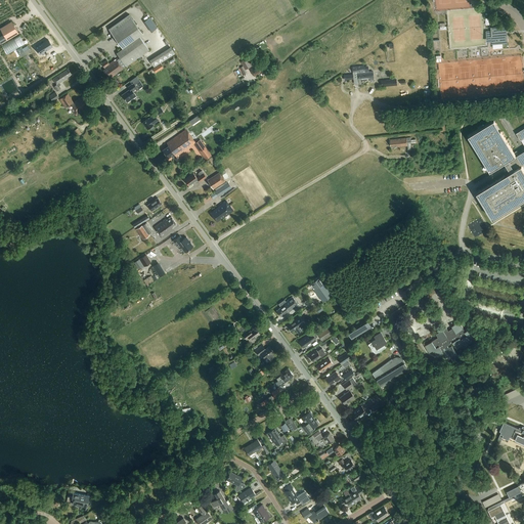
[(483,10),(447,13),(450,49),(478,46),(486,46),(483,10)]
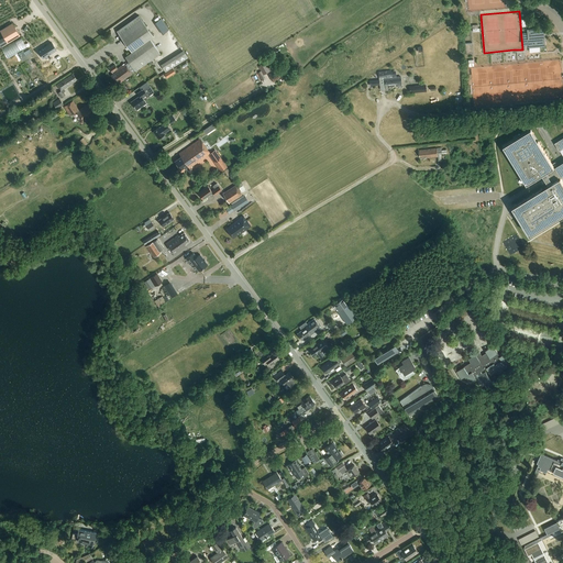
[(116,64),(109,68),(113,74),(111,75),(116,83),(118,80),(119,83),(143,66),(161,54),(150,39),(154,35),(140,15),(118,31),(127,44),(132,52),(125,57),(128,61),(124,63),(118,68),(116,64)]
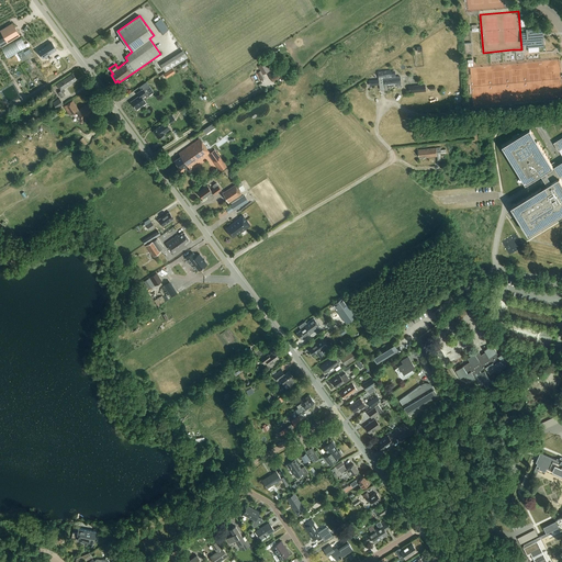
[(155,23),(163,34),(169,30),(160,19),(155,23)]
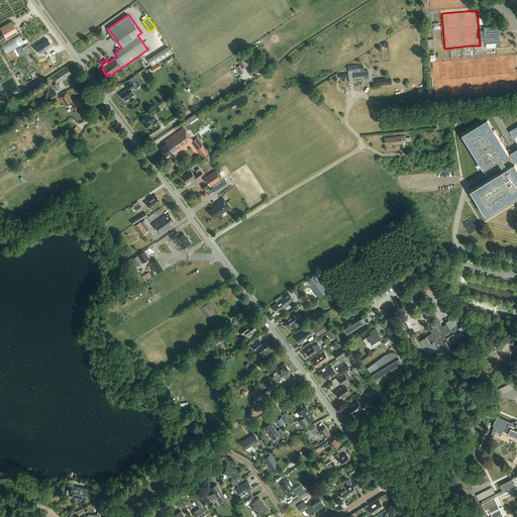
[(18,33),(11,22),(1,28),(0,29),(3,33),(0,34),(0,42),(6,39),(7,40),(18,33)]
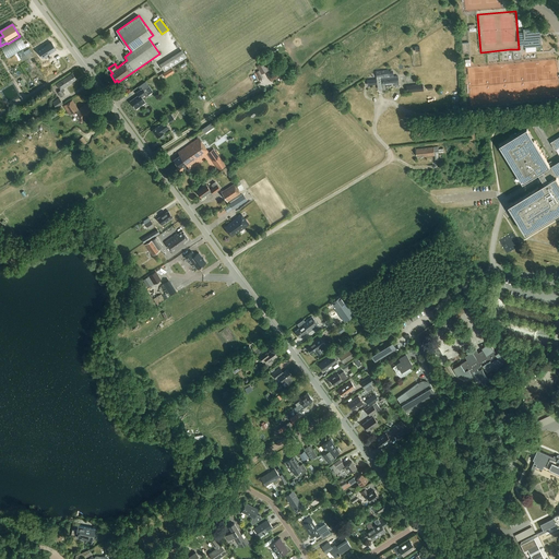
[(520,36),(520,38),(524,38),(525,47),(536,46),(540,46),(539,28),(524,31),(524,34),(519,34),(519,36),(520,36)]
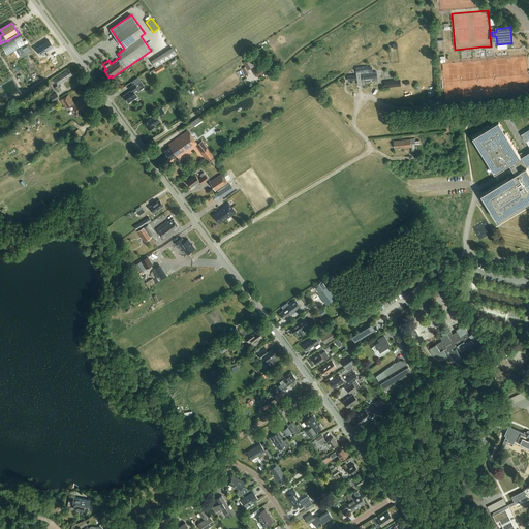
[(42,52),(53,45),(50,40),(47,41),(45,39),(38,43),(35,45),(38,51),(40,50),(42,52)]
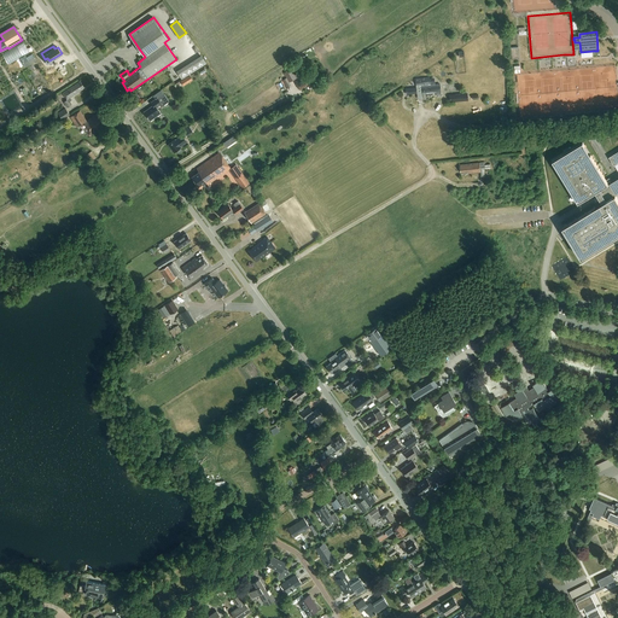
[(202,54),(176,70),(182,79),(207,63),(202,54)]
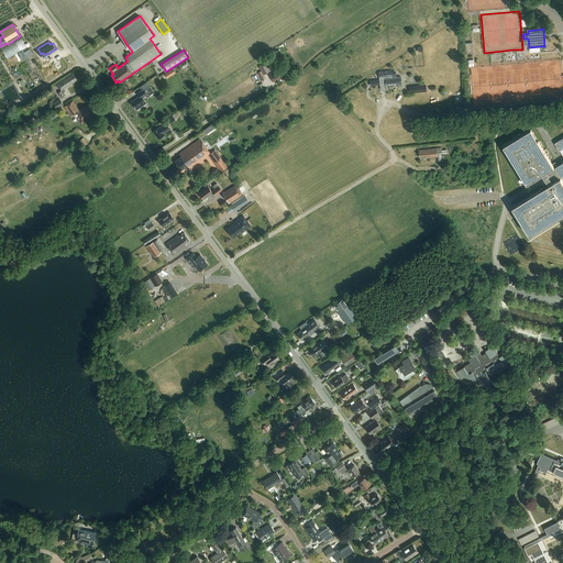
[(264,76),(271,72),(265,63),(258,67),(264,76)]
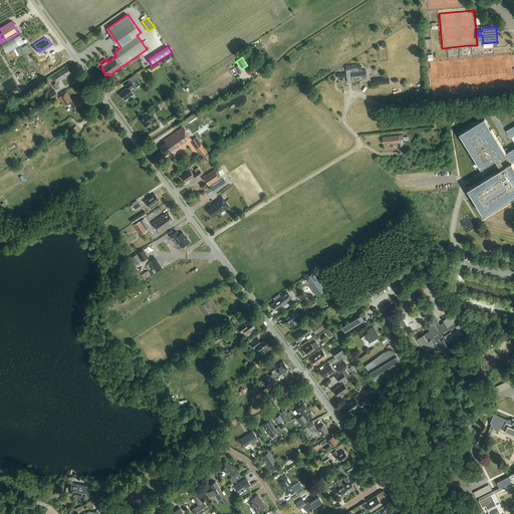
[(258,69),(259,68),(256,63),(246,69),(249,75),(258,70),(258,69)]
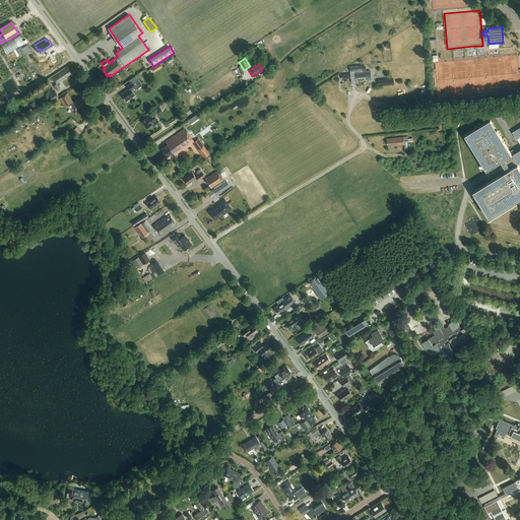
[(363,71),(362,65),(349,66),(350,74),(346,74),(346,73),(342,74),(342,78),(354,77),(355,79),(367,77),(367,80),(372,80),(370,70),(363,71)]
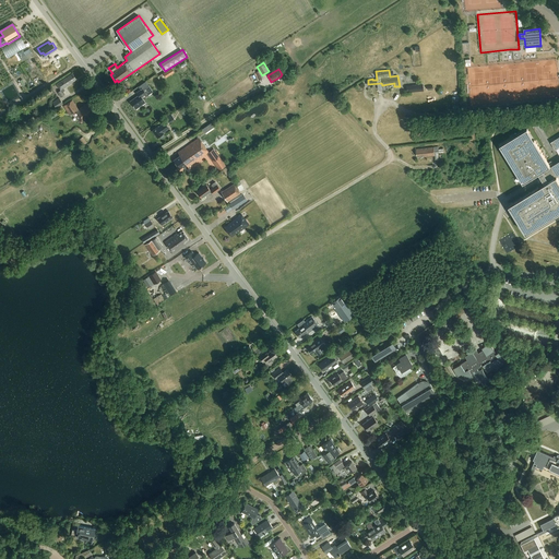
[(63,88),(72,83),(71,82),(76,79),(73,73),(57,83),(58,85),(56,86),(58,90),(60,88),(61,90),(58,92),(61,97),(64,95),(62,92),(64,91),(64,90),(63,88)]
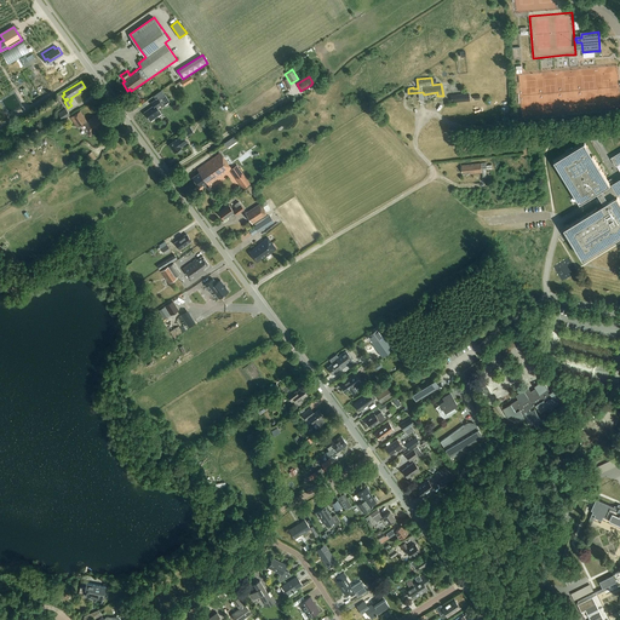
[(158,99),(156,99),(151,102),(154,105),(144,112),(151,121),(161,113),(160,110),(158,108),(162,104),(165,107),(171,102),(165,93),(159,98),(158,99)]
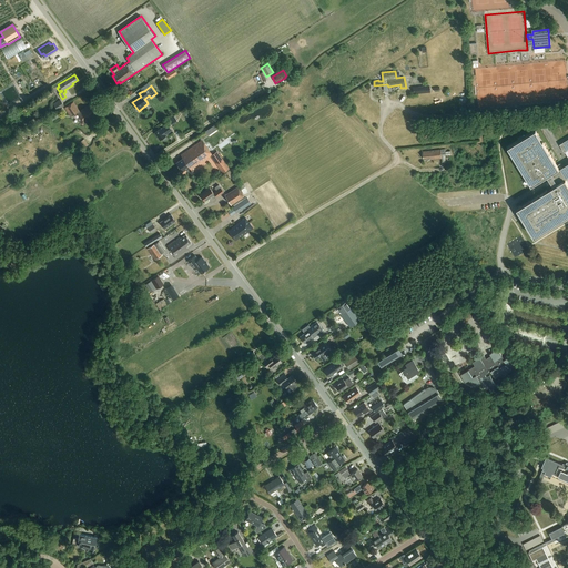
[(60,99),(53,103),(58,110),(64,105),(60,99)]
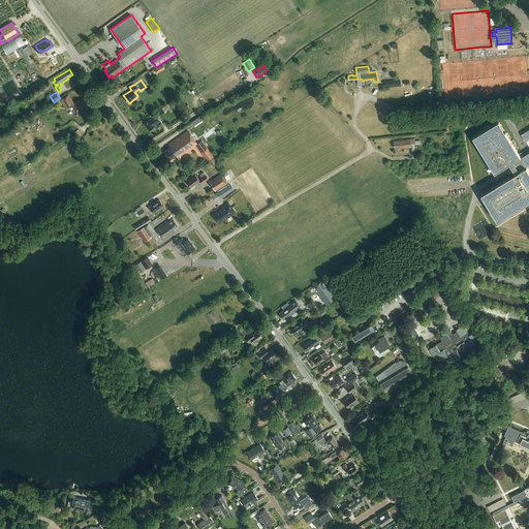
[(181,95),(186,104),(191,101),(186,92),(181,95)]
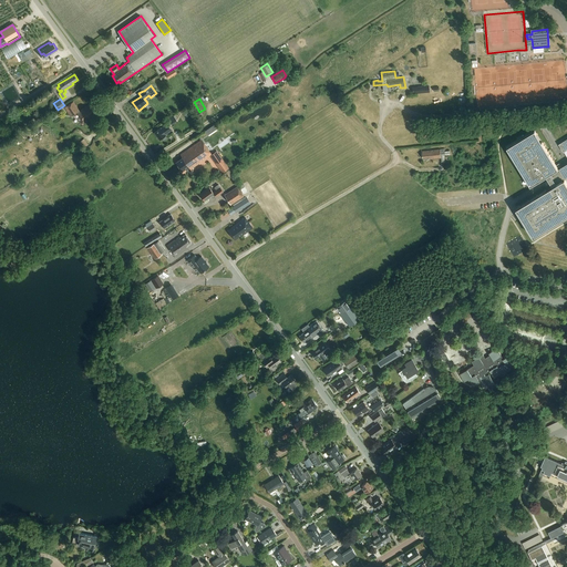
[(65,106),(71,116),(78,112),(80,116),(78,119),(82,125),(98,115),(95,111),(98,111),(94,106),(93,107),(91,104),(79,112),(72,102),(65,106)]
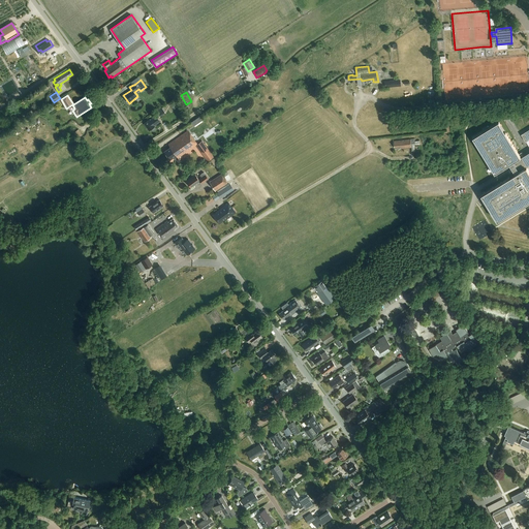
[(156,112),(160,117),(165,113),(163,110),(164,107),(163,106),(156,112)]
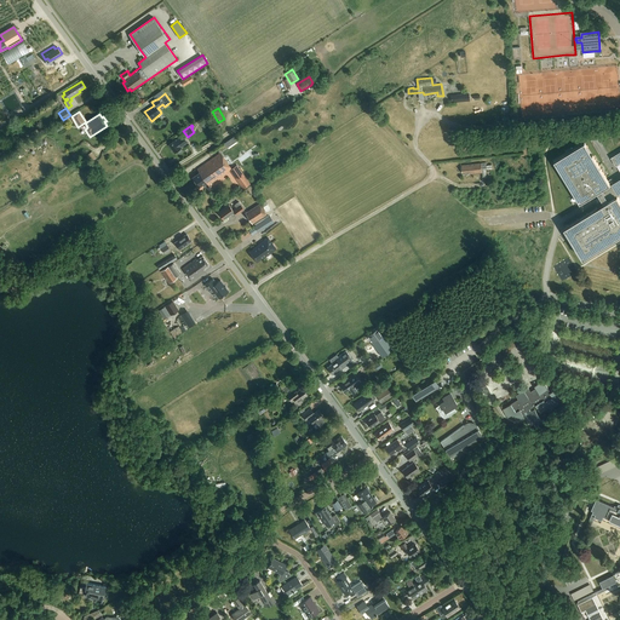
[(177,139),(168,144),(174,153),(177,150),(179,154),(184,150),(181,147),(188,142),(183,136),(177,139)]
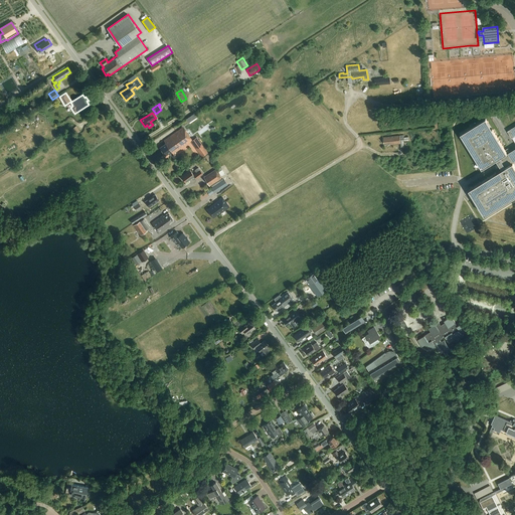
[(468,130),(461,134),(463,139),(465,141),(482,169),(489,164),(495,160),(497,159),(499,163),(494,166),(496,169),(501,166),(502,168),(500,169),(495,173),(485,179),(472,187),(469,189),(475,198),(477,201),(484,213),(485,214),(492,209),(494,208),(497,207),(507,200),(514,195),(514,126),(508,131),(507,131),(512,138),(514,142),(514,148),(510,152),(508,148),(505,150),(492,129),(490,127),(489,124),(486,120),(486,119),(468,130)]
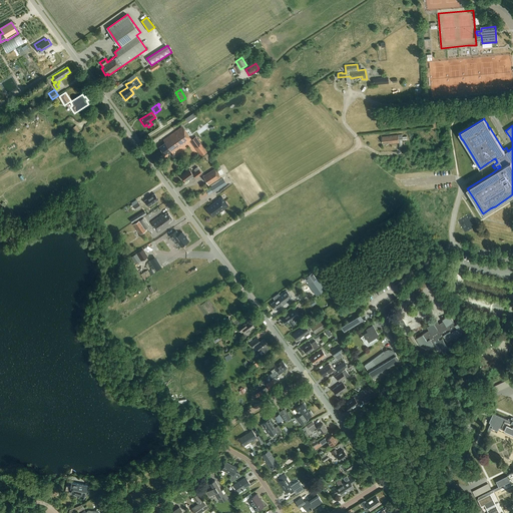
[(182,126),(163,140),(165,142),(159,146),(165,154),(167,152),(169,153),(171,151),(173,153),(190,140),(201,156),(207,152),(206,150),(205,150),(196,136),(191,139),(182,126)]
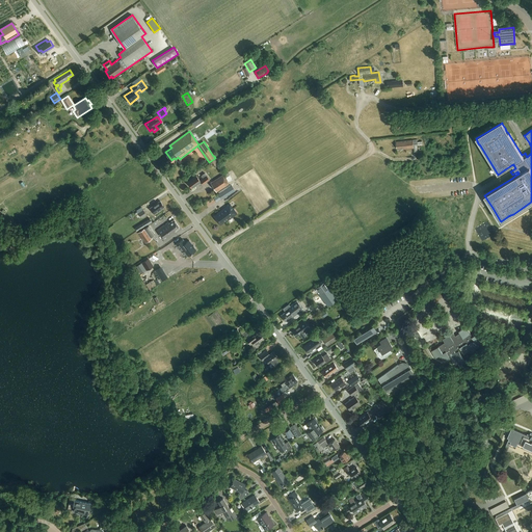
[(414,149),(414,145),(422,144),(422,141),(417,141),(417,139),(396,141),(397,149),(402,148),(402,150),(414,149)]
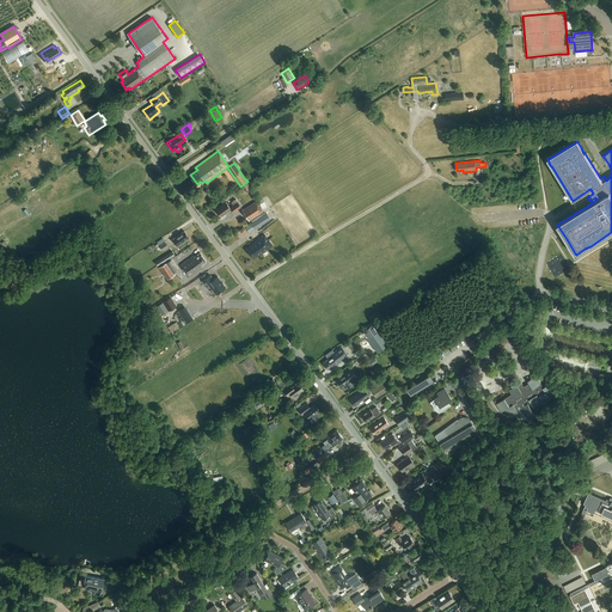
[(242,207),(237,199),(232,202),(234,204),(230,208),(227,202),(216,209),(220,216),(232,209),(233,212),(242,207)]
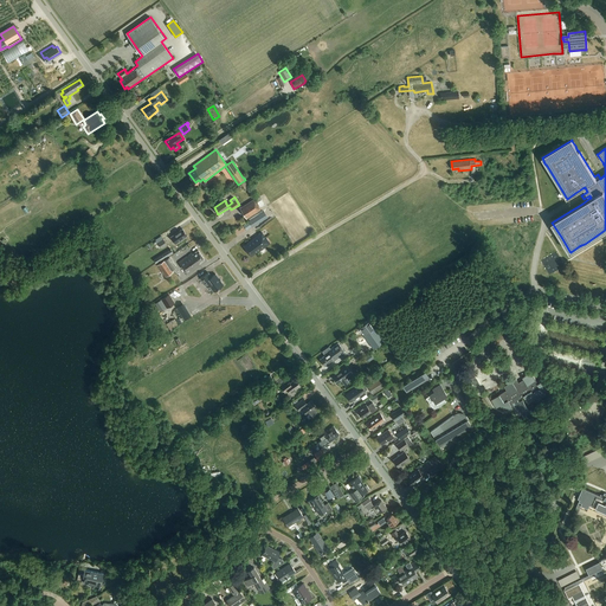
[(255,199),(240,207),(246,218),(260,210),(255,199)]
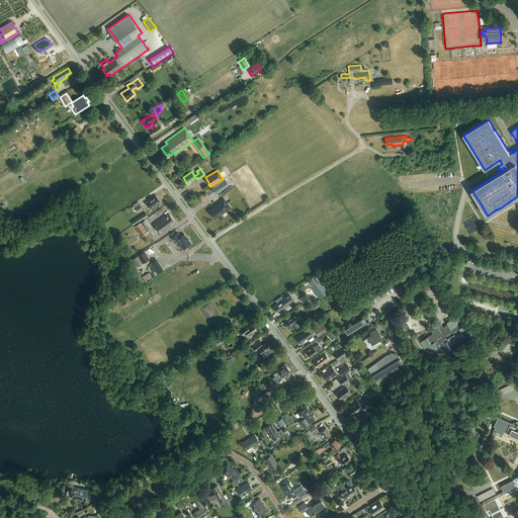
[(213,188),(208,192),(211,196),(216,193),(229,185),(226,180),(225,181),(224,179),(213,186),(212,187),(213,188)]
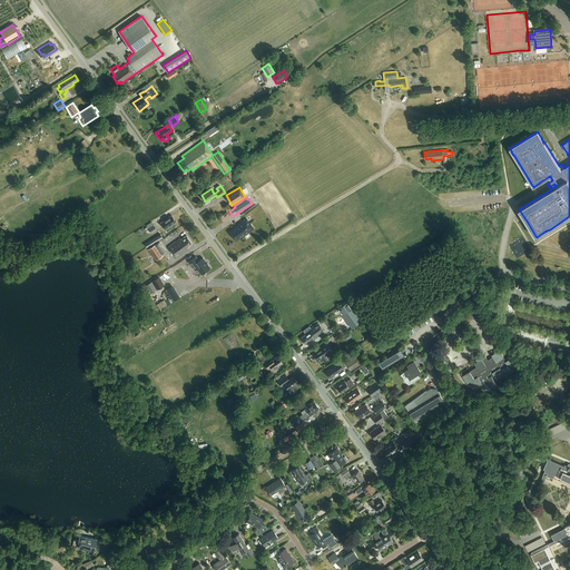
[(160,223),(165,228),(176,222),(173,215),(160,223)]
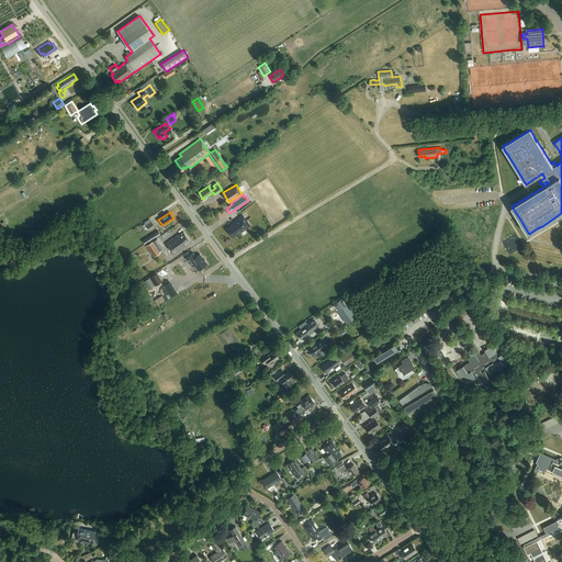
[(250,225),(250,224),(248,222),(244,215),(233,224),(227,228),(233,237),(239,233),(239,234),(250,225)]
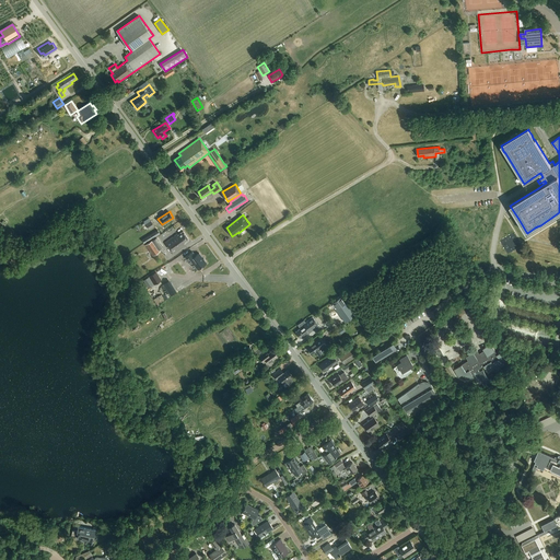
[(149,230),(154,225),(151,220),(146,224),(149,230)]
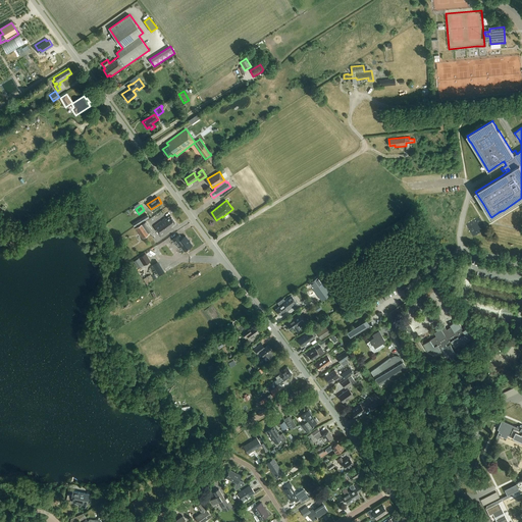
[(162,237),(173,228),(171,226),(176,223),(171,216),(166,219),(165,218),(154,226),(162,237)]
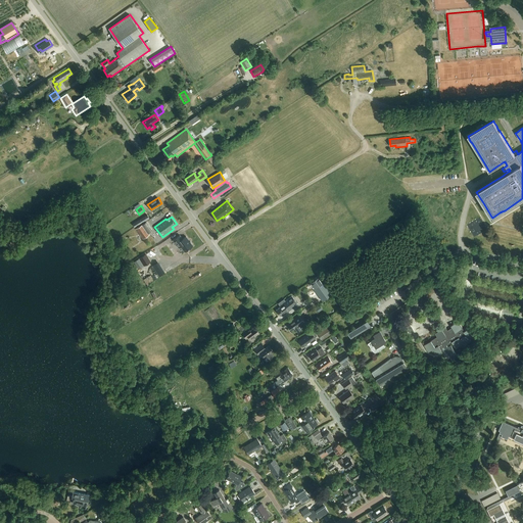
[(136,229),(143,239),(150,234),(149,233),(152,230),(146,222),(136,229)]
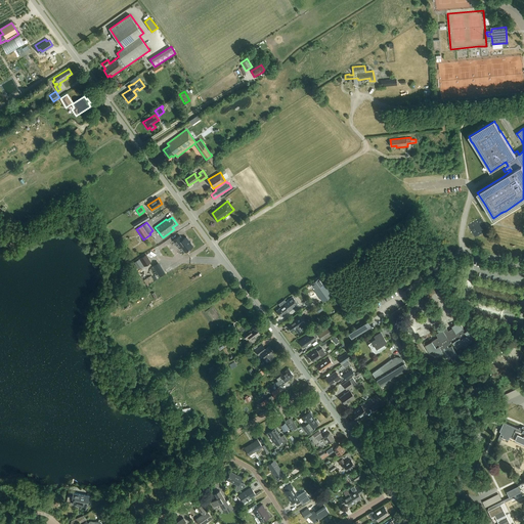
[(185,253),(193,247),(186,237),(183,239),(180,235),(174,241),(179,249),(181,247),(185,253)]
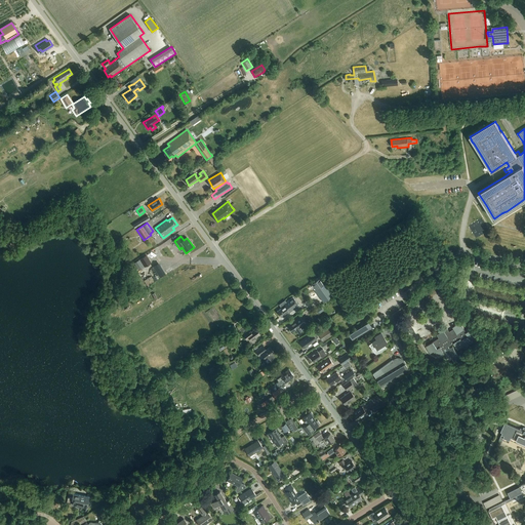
[(147,254),(139,259),(145,267),(152,263),(147,254)]
